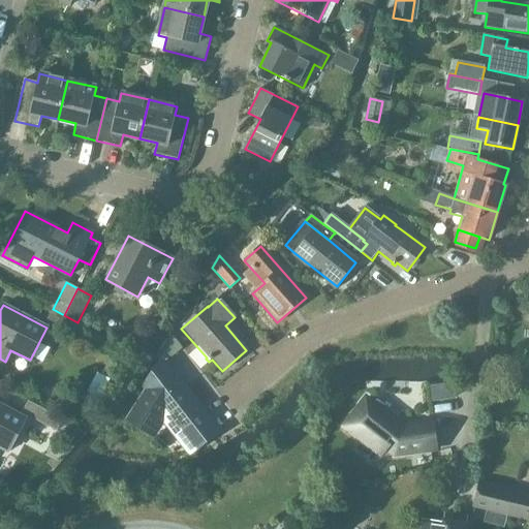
[(78,322),(64,315),(53,309),(47,321),(81,339),(87,327),(78,322)]
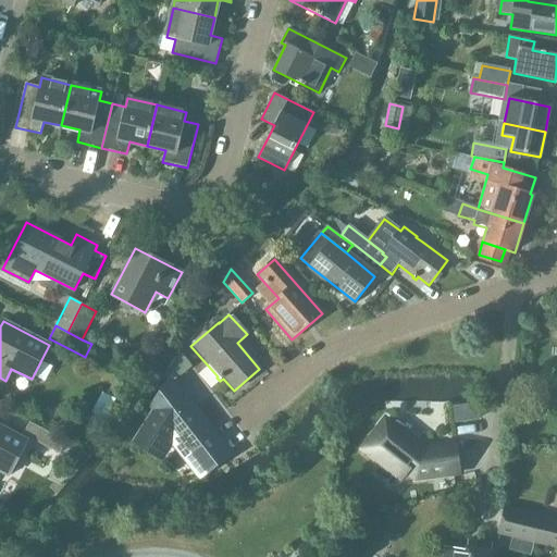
[(177,379),(193,367),(180,350),(170,369),(177,379)]
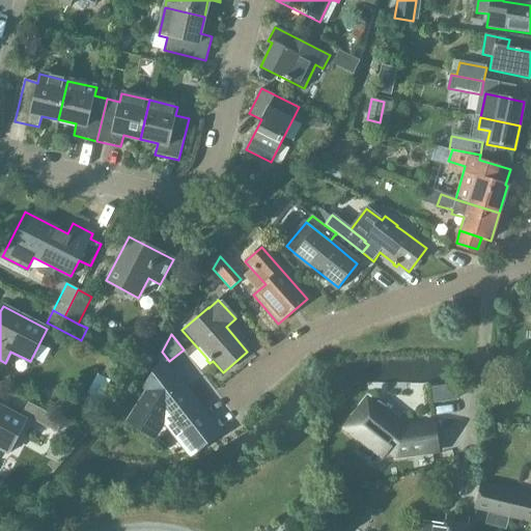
[(131,420),(151,434),(154,431),(159,438),(173,456),(186,453),(189,453),(195,448),(195,449),(216,434),(215,432),(219,429),(236,416),(184,350),(169,361),(167,363),(163,365),(163,364),(148,387),(150,390),(131,420)]
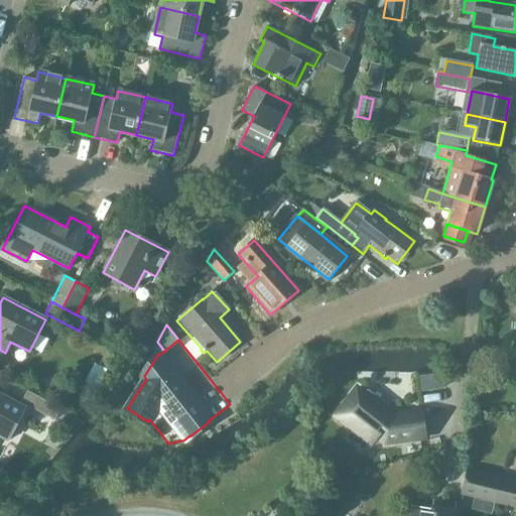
[(438,374),(420,376),(421,389),(439,387),(438,374)]
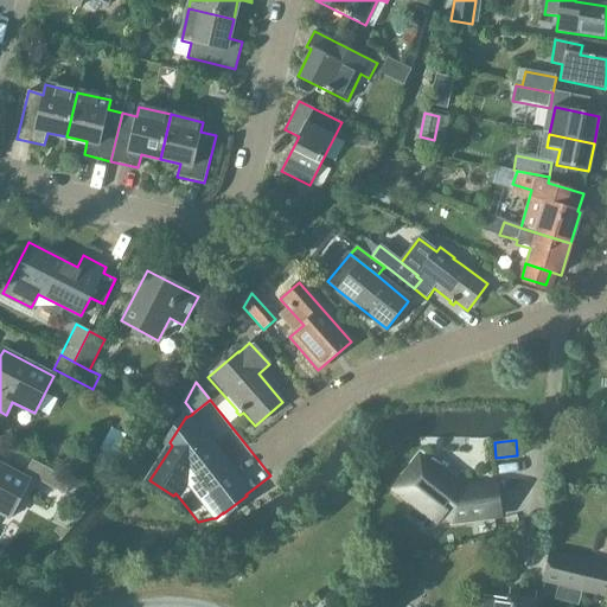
[(429,466),(421,459),(397,489),(439,522),(440,521),(438,518),(442,512),(453,521),(498,515),(494,487),(462,491),(462,489),(453,481),(457,479),(433,460),(429,466)]
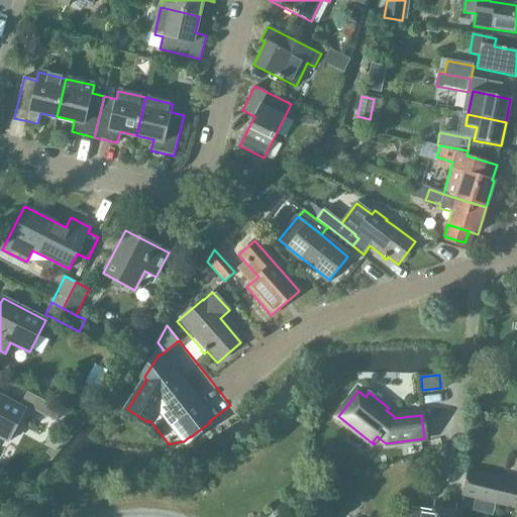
[(21,403),(55,421),(61,409),(27,392),(21,403)]
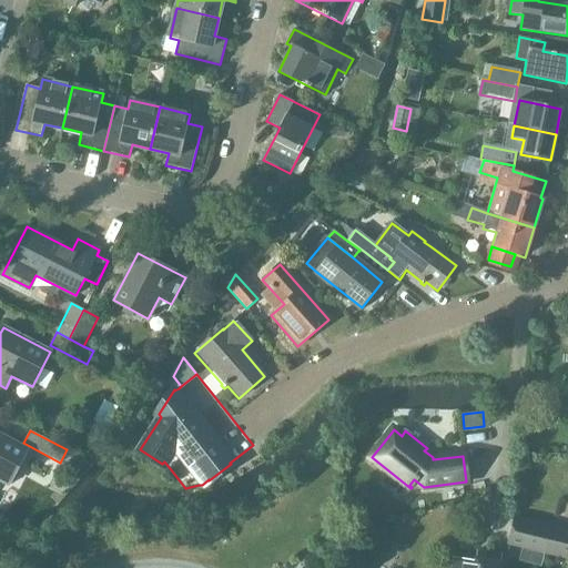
[(0,478),(9,484),(28,449),(0,434),(0,478)]
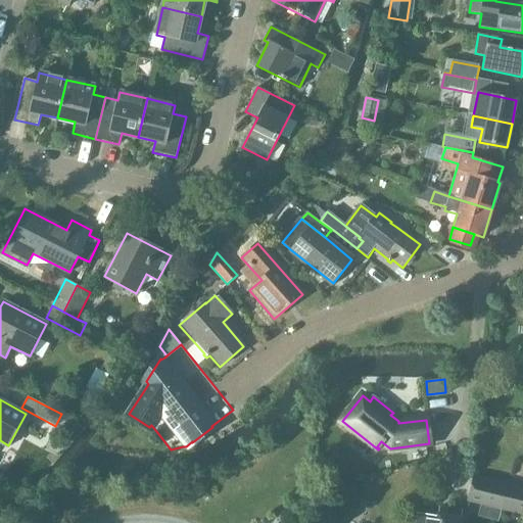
[(507,485),(473,476),(468,502),(501,510),(507,485)]
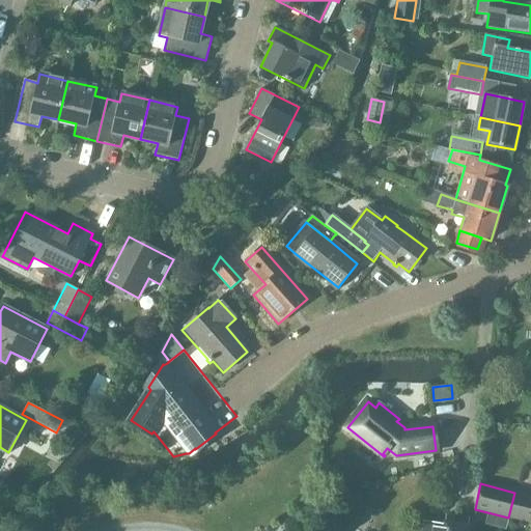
[(530,497),(514,494),(508,518),(530,523),(530,497)]
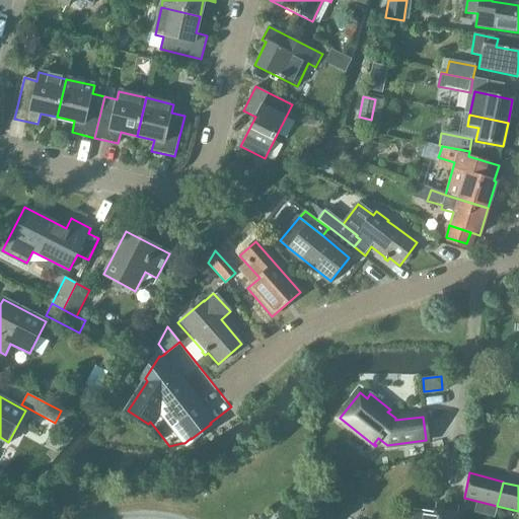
[(457,514),(458,507),(436,504),(435,511),(434,514),(415,511),(413,518),(457,518),(458,514),(457,514)]
